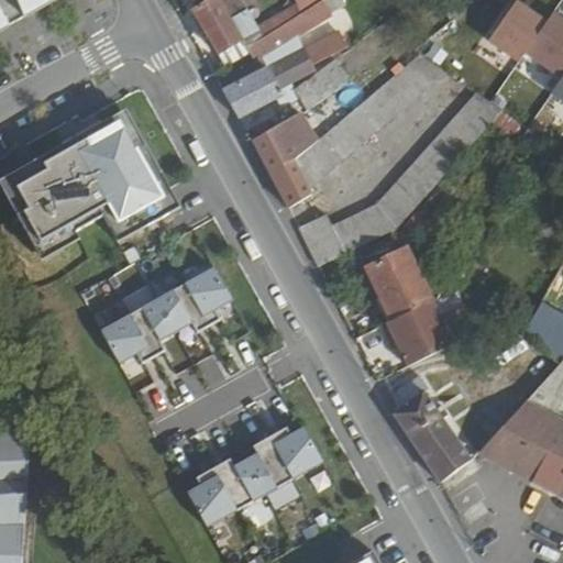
[(0,0),(0,34),(56,4),(54,1),(55,0),(0,0)]
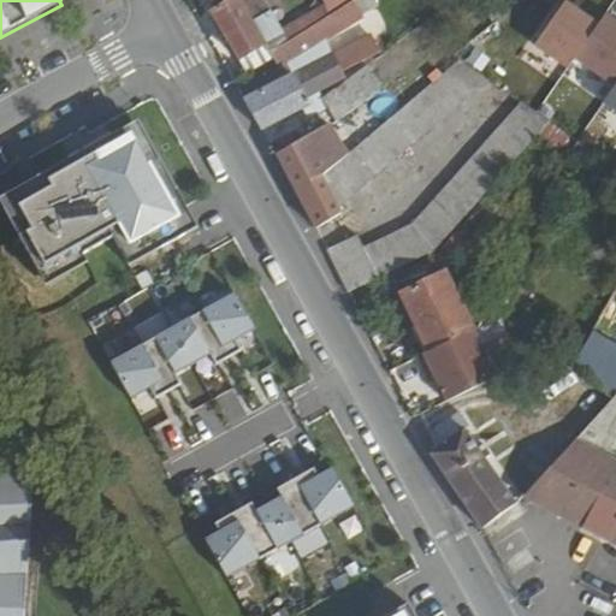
[(234,0),(211,12),(246,75),(273,59),(271,54),(285,45),(258,0),(240,0),(237,1),(236,0),(234,0)]
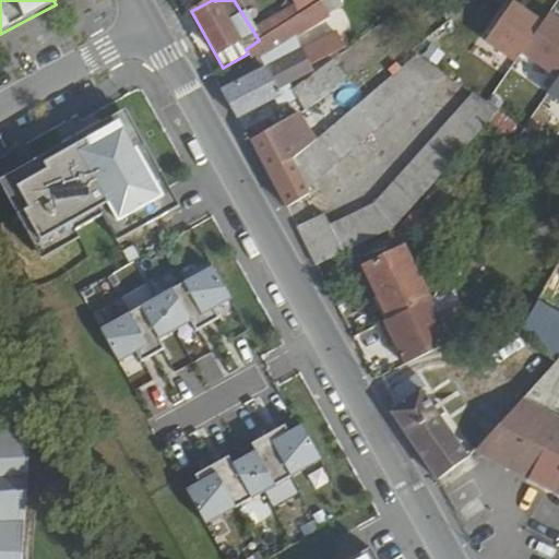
[(478,50),(558,99),(558,22),(545,13),(540,20),(509,1),(478,50)]
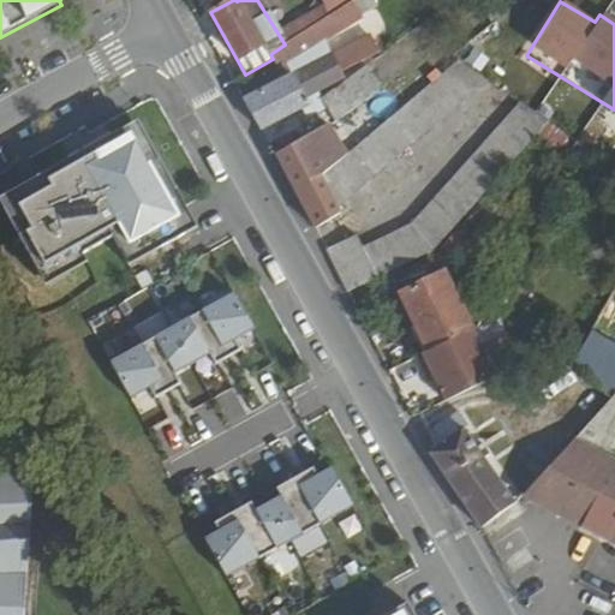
[(285,45),(270,54),(273,59),(279,69),(316,47),(315,43),(329,35),(322,23),(285,45)]
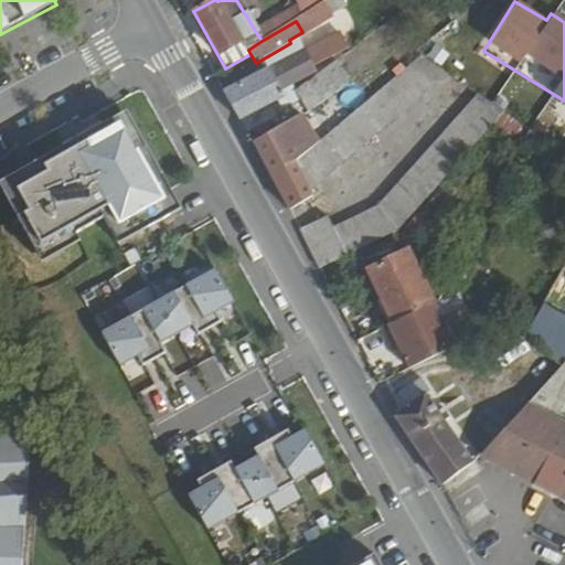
[(304,52),(223,92),(238,119),(276,98),(281,108),(298,99),(289,86),(313,73),(304,52)]
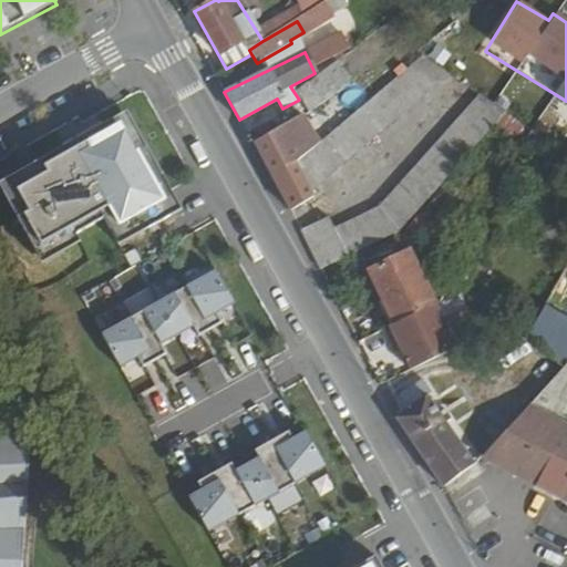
[(313,148),(296,164),(310,192),(451,73),(424,54),(313,148)]
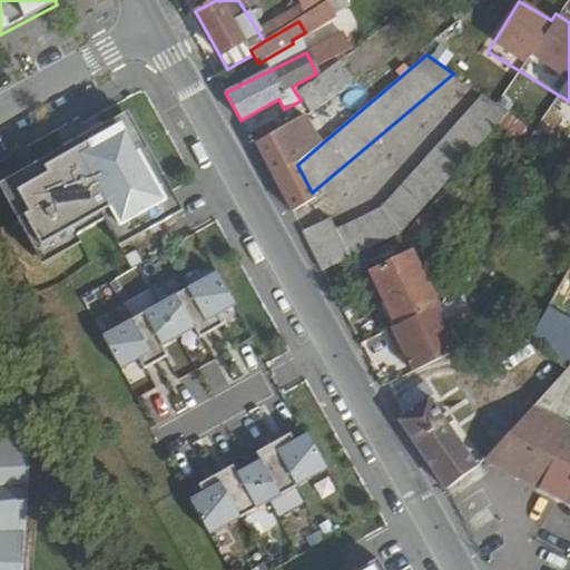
[(335,231),(349,257),(400,233),(509,112),(485,96),(383,207),(335,231)]
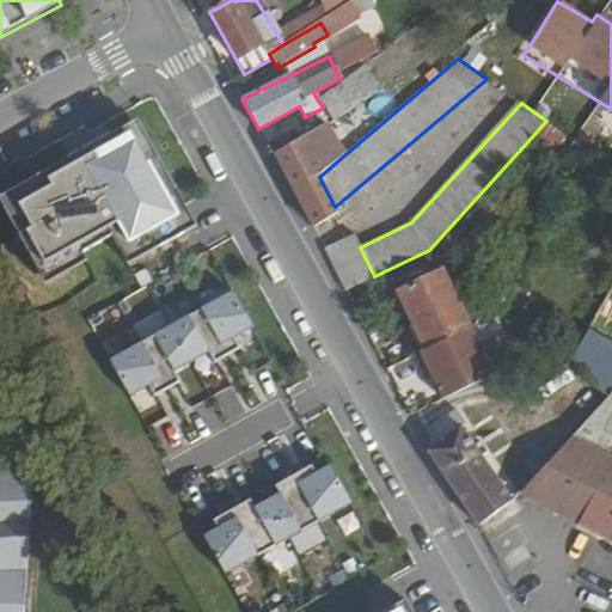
[(271,154),(312,227),(338,213),(335,207),(319,177),(338,160),(319,127),(271,154)]
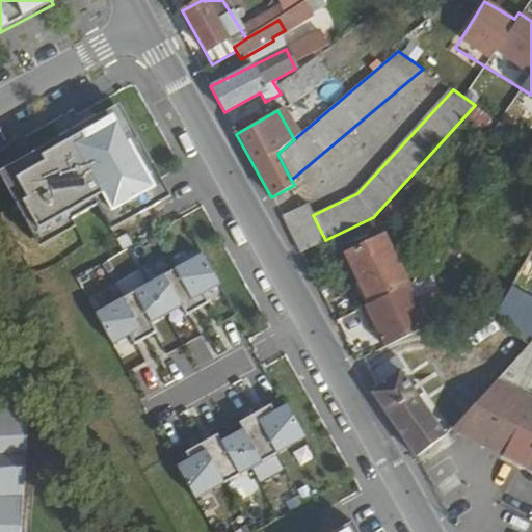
[(133,144),(114,111),(98,122),(61,141),(33,157),(36,164),(8,180),(23,206),(17,209),(37,245),(99,210),(108,225),(135,210),(140,218),(171,201),(138,141),(133,144)]
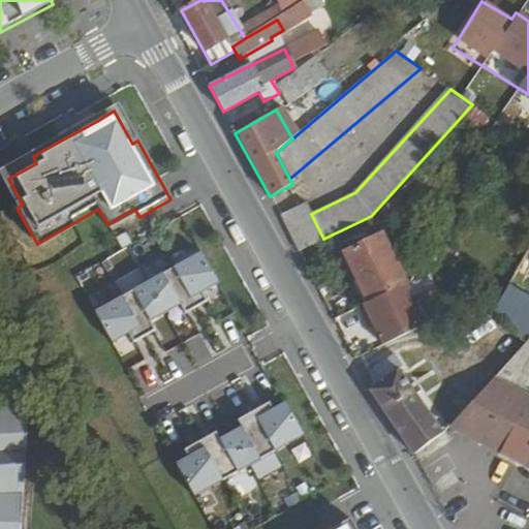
[(95,118),(59,138),(61,141),(97,121),(95,118)]
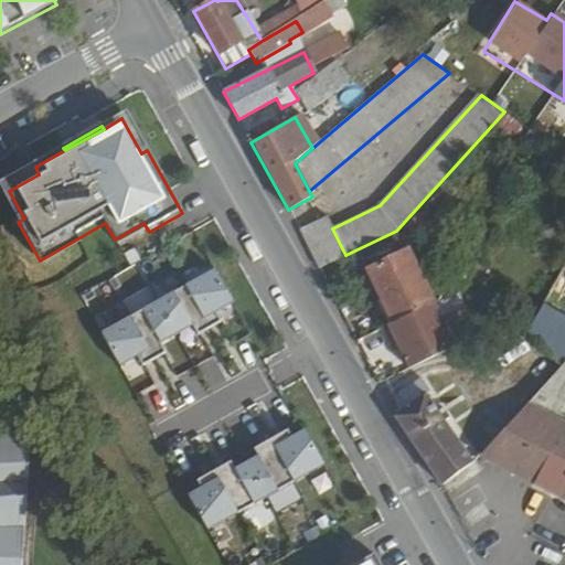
[(402,228),(417,240),(427,224),(412,213),(402,228)]
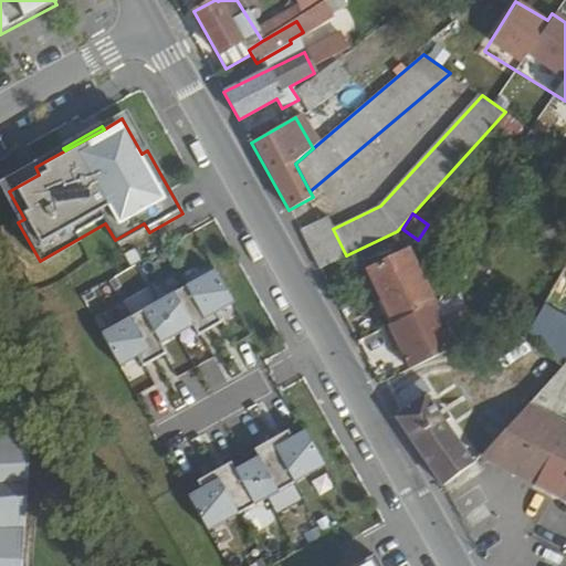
[(300,230),(320,269),(346,255),(333,229),(326,217),(300,230)]
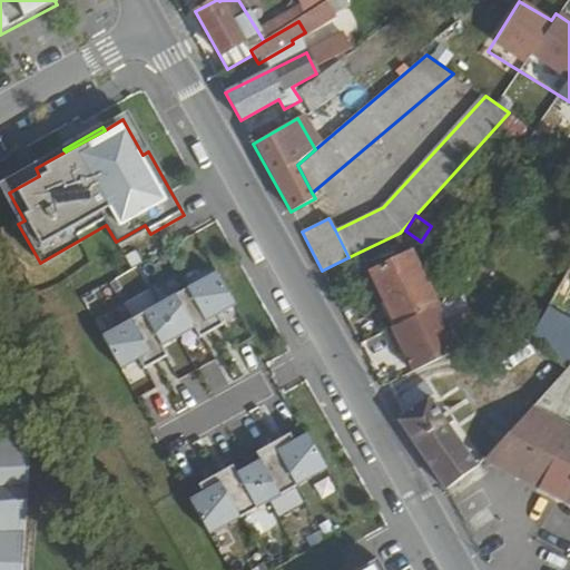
[(371,271),(396,324),(438,304),(410,249),(371,271)]
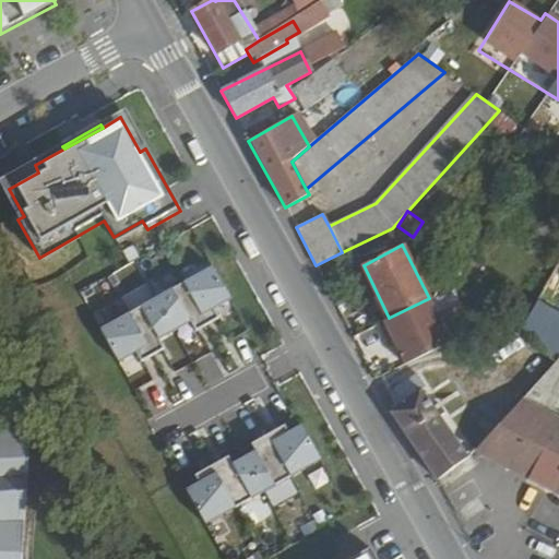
[(214,272),(103,334),(121,368),(139,359),(143,368),(166,355),(162,346),(193,328),(199,337),(222,324),(216,316),(234,306),(214,272)]
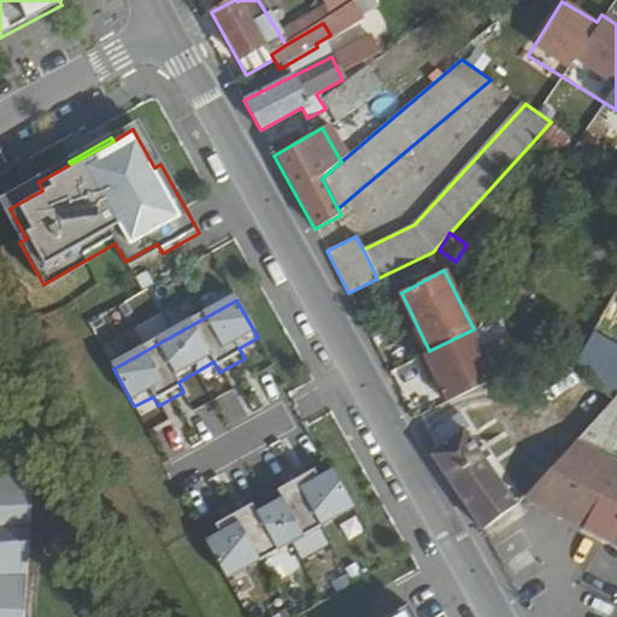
[(616,341),(593,328),(573,363),(611,399),(616,386),(616,341)]
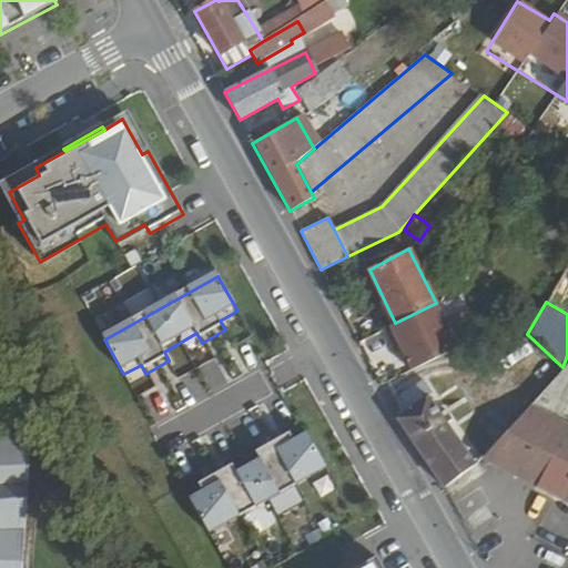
[(395,323),(383,328),(391,345),(396,342),(401,350),(409,368),(454,346),(434,304),(395,323)]
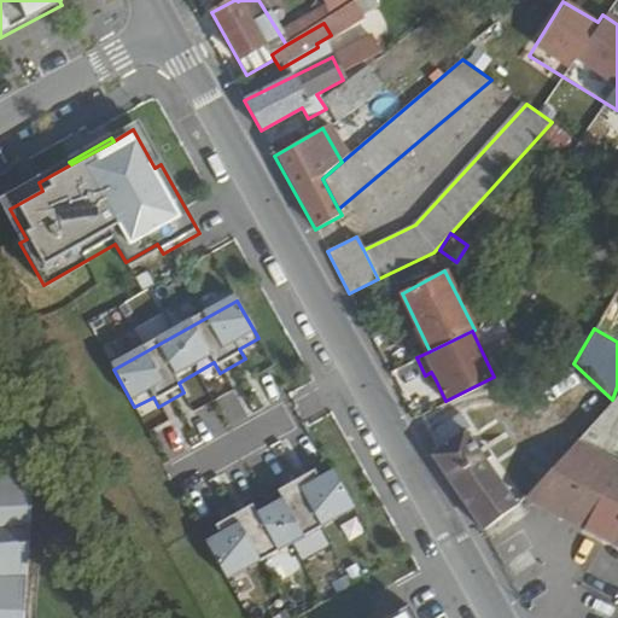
[(573,363),(570,368),(548,404),(519,424),(555,460),(599,414),(612,400),(573,363)]
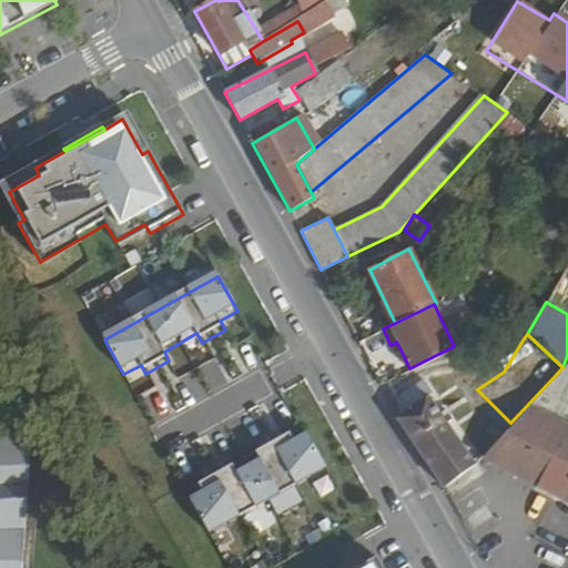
[(396,342),(391,345),(394,352),(401,350),(396,342)]
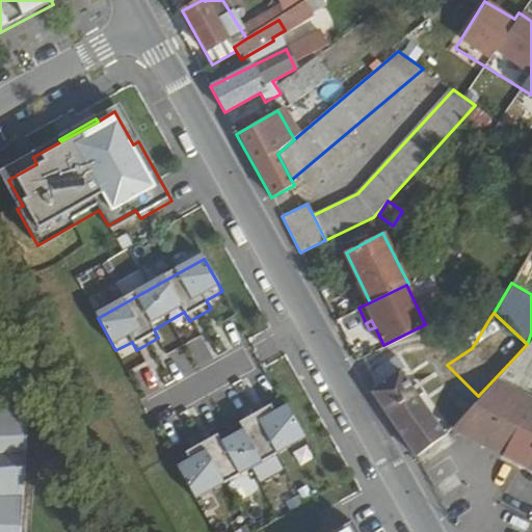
[(478,396),(449,426),(531,473),(531,406),(525,403),(531,387),(531,347),(527,344),(515,356),(478,396)]
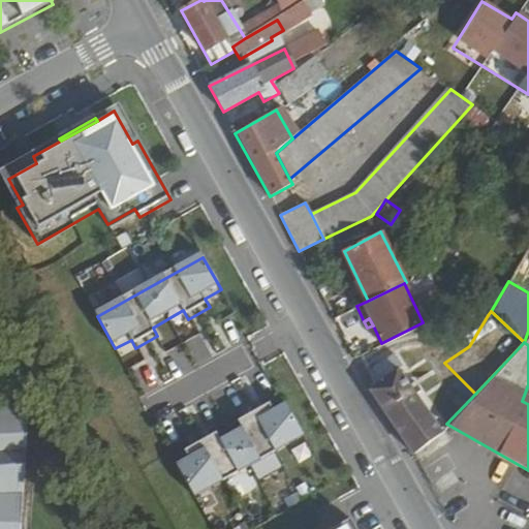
[(130,367),(146,395),(165,383),(149,356),(130,367)]
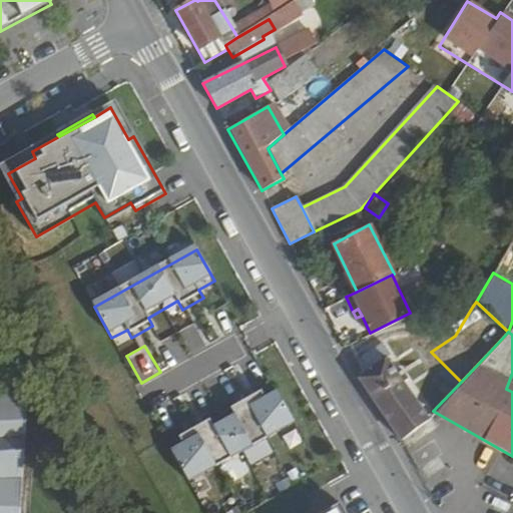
[(360,368),(360,373),(360,379),(401,439),(428,416),(386,356),(384,357),(378,346),(358,358),(360,365),(360,368)]
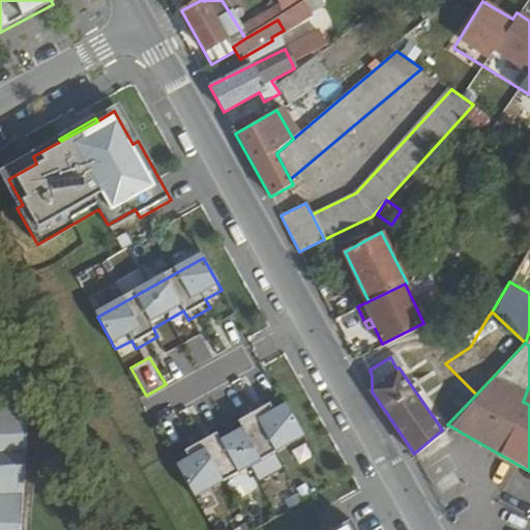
[(187,458),(175,464),(195,498),(303,437),(286,405),(285,405),(284,403),(272,410),(268,403),(237,420),(240,428),(218,439),(215,433),(183,450),(187,458)]
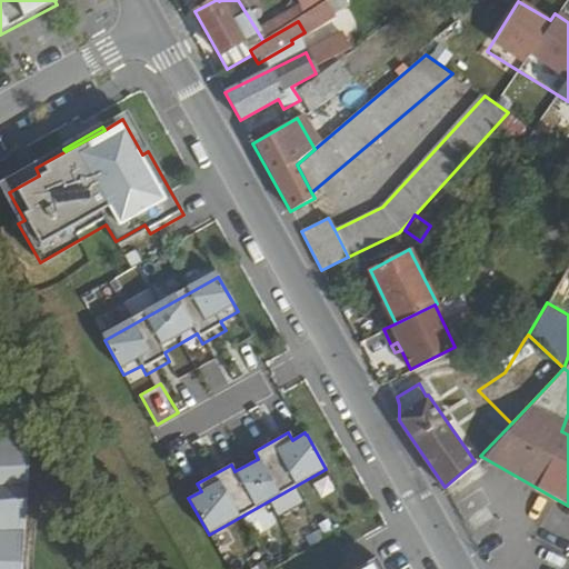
[(0,568),(23,568),(33,446),(0,448),(0,568)]
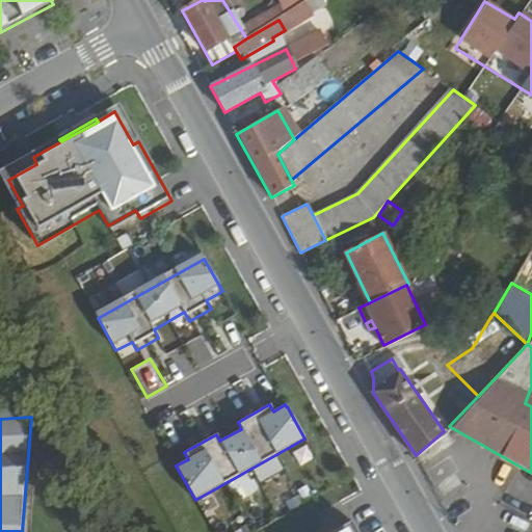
[(355,531),(350,522),(331,531),(355,531)]
